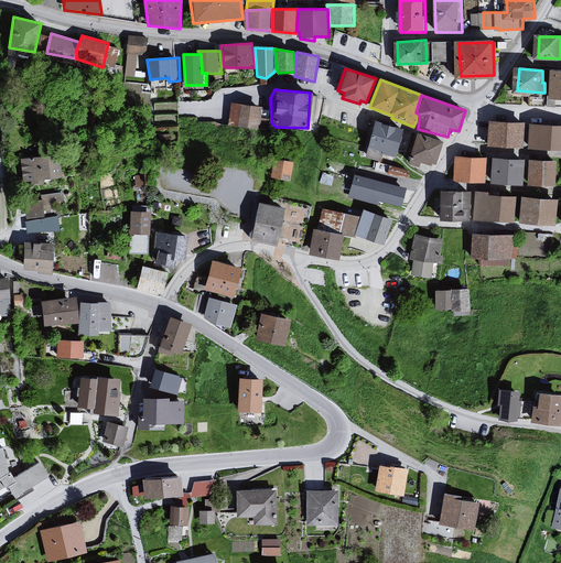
[(263,107),(230,104),(229,127),(260,130),(263,107)]
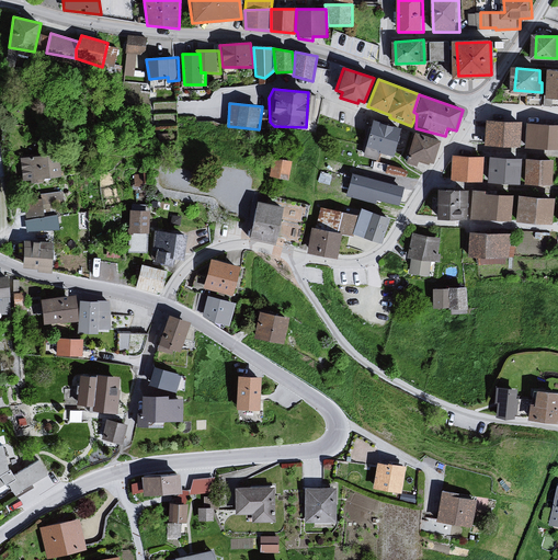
[(522,122),(485,120),(486,145),(522,146),(522,122)]
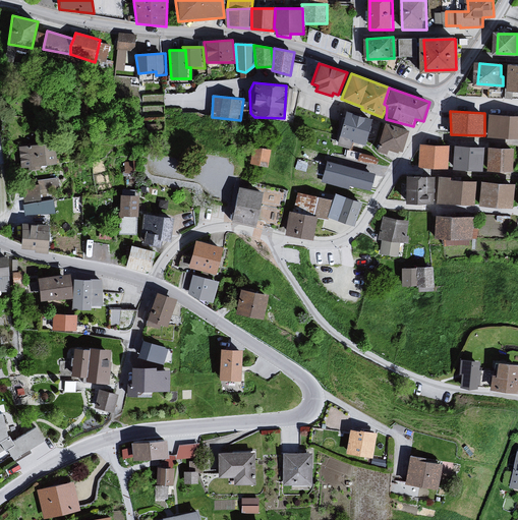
[(373,120),(345,112),(339,145),(356,147),(356,141),(367,142),(373,120)]
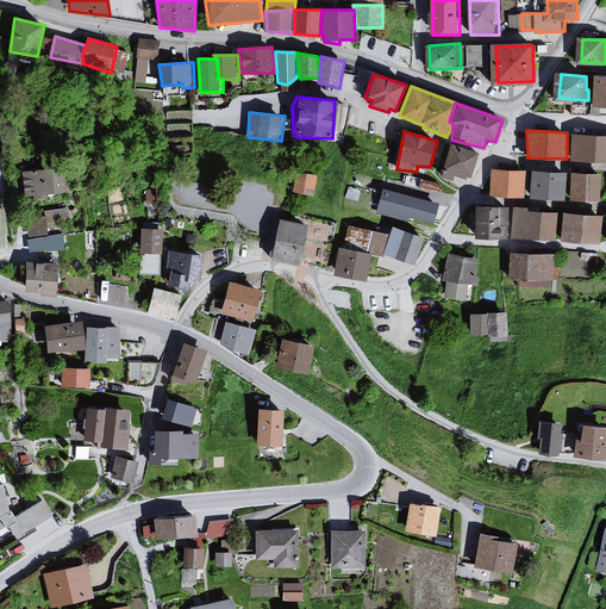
[(605,135),(572,132),(570,159),(605,161),(605,135)]
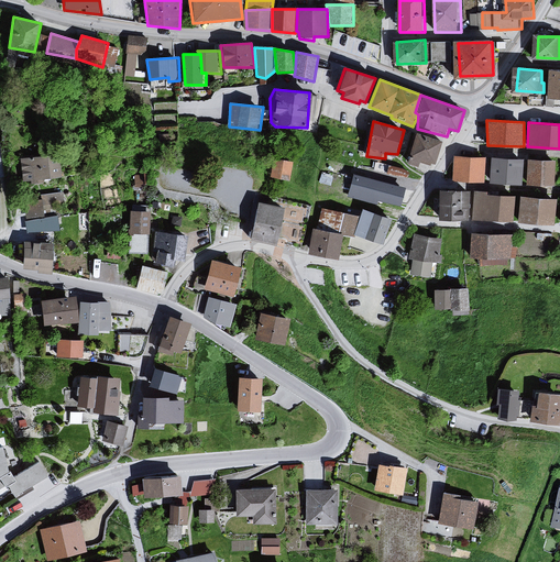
[(416,132),(407,163),(420,168),(424,163),(430,165),(431,163),(436,164),(443,141),(416,132)]
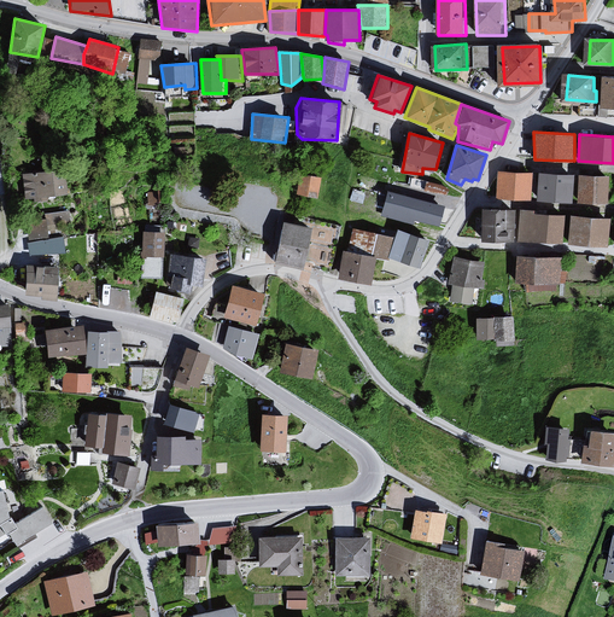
[(321,191),(326,168),(305,164),(300,186),(321,191)]
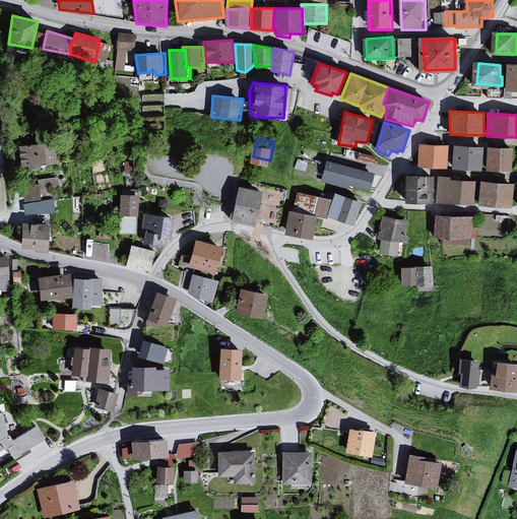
[(53,142),(19,147),(21,166),(57,165),(53,142)]
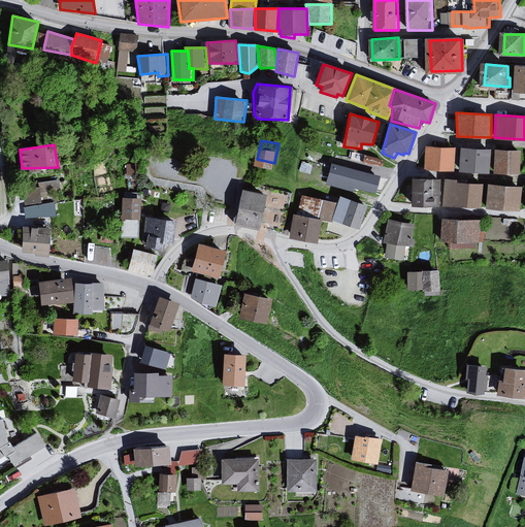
[(455,147),(425,145),(425,169),(455,170),(455,147)]
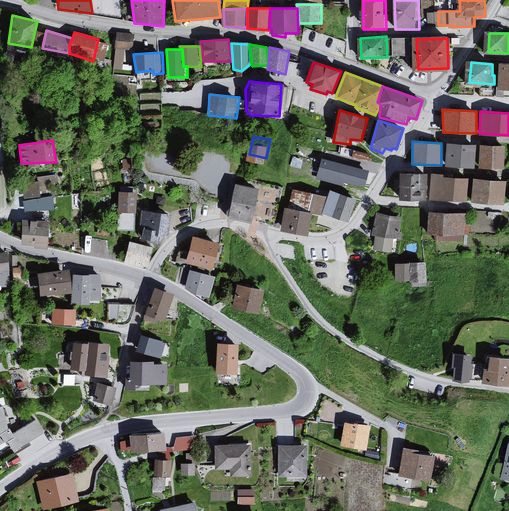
[(478,143),(443,142),(443,166),(478,168),(478,143)]
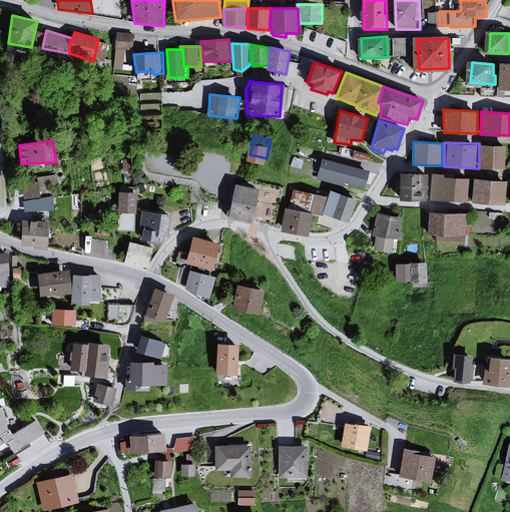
[(508,146),(483,145),(482,167),(507,168),(508,146)]
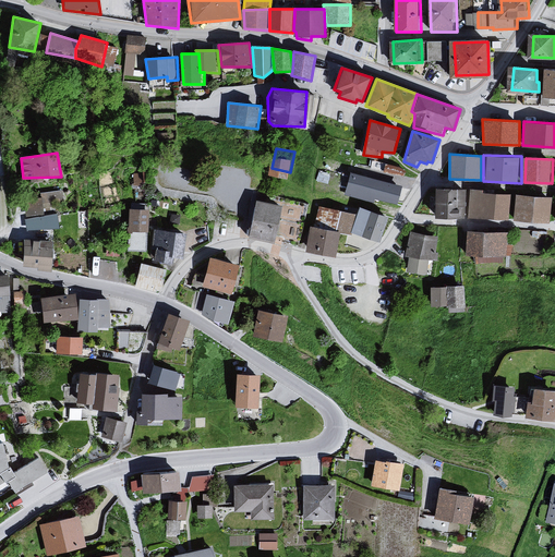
[(375,180),(357,174),(351,196),(356,202),(370,204),(375,180)]
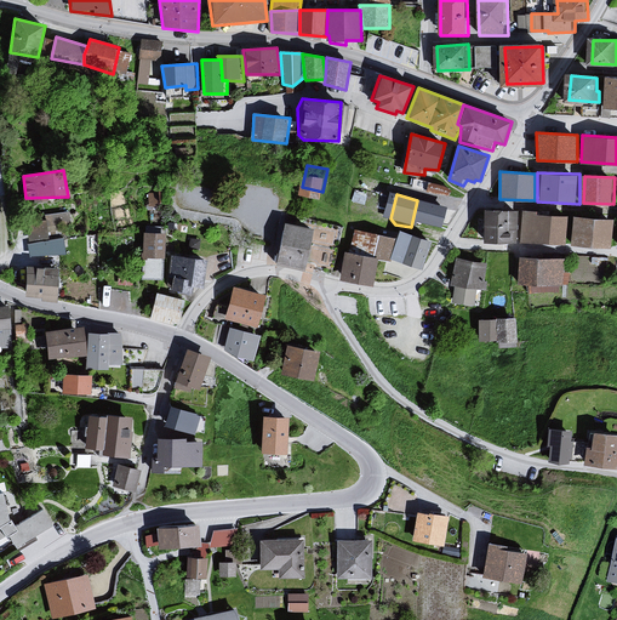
[(73,250),(70,208),(30,210),(33,251),(73,250)]
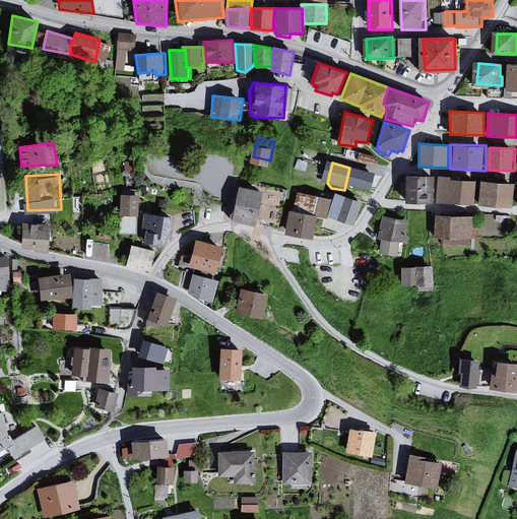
[(433,176),(404,176),(404,202),(433,203),(433,176)]
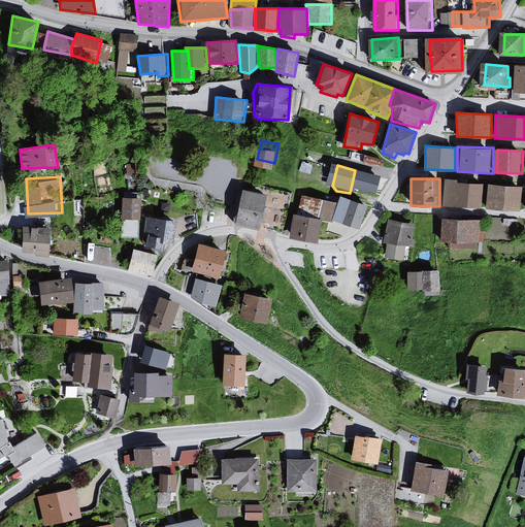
[(483,183),(446,179),(444,205),(483,206),(483,183)]
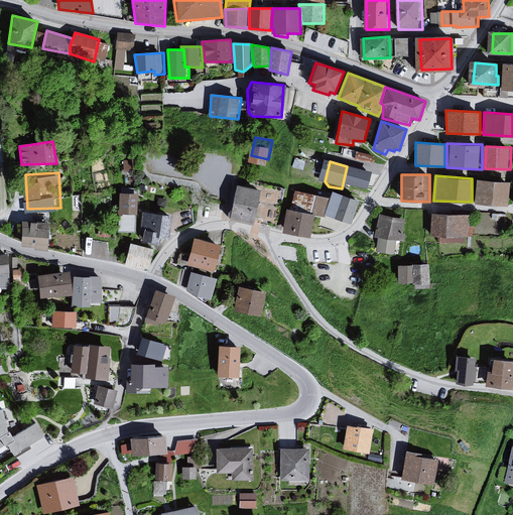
[(512,182),(480,180),(478,204),(511,206),(512,182)]
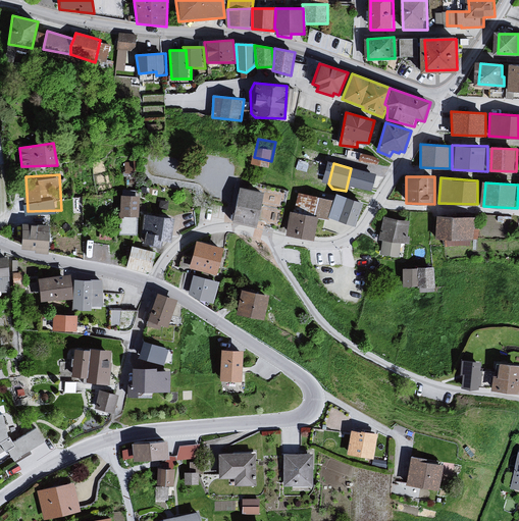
[(260,193),(236,188),(228,221),(253,226),(260,193)]
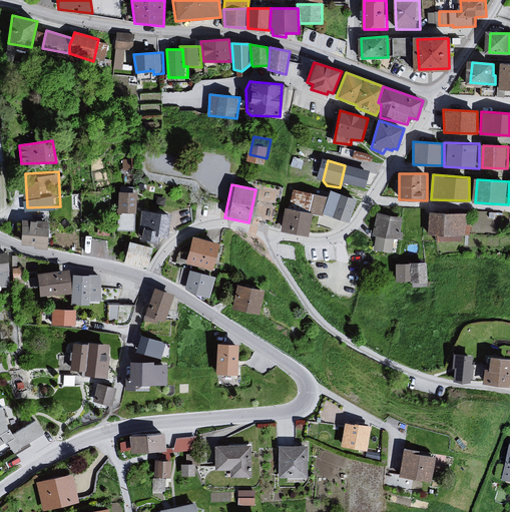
[(293,189),(289,209),(308,213),(322,215),(325,197),(293,189)]
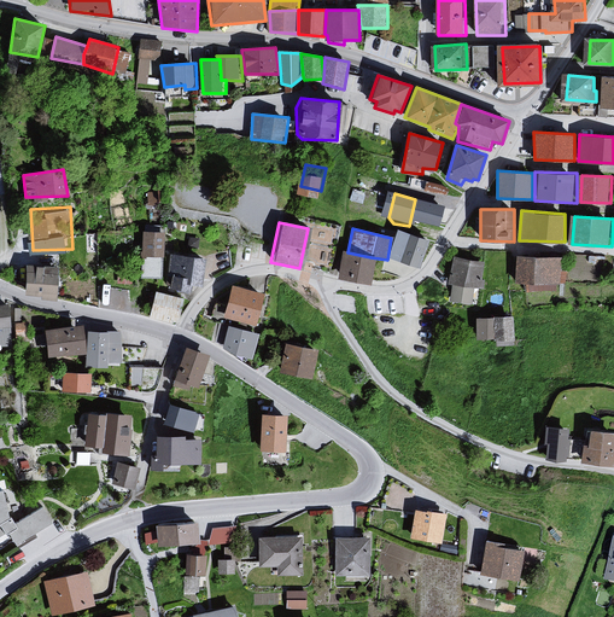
[(395,230),(391,238),(387,260),(417,267),(426,240),(395,230)]
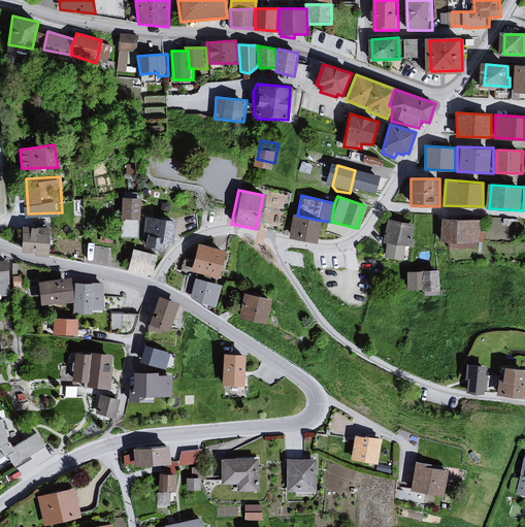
[(139,199),(121,199),(121,219),(139,220),(139,199)]
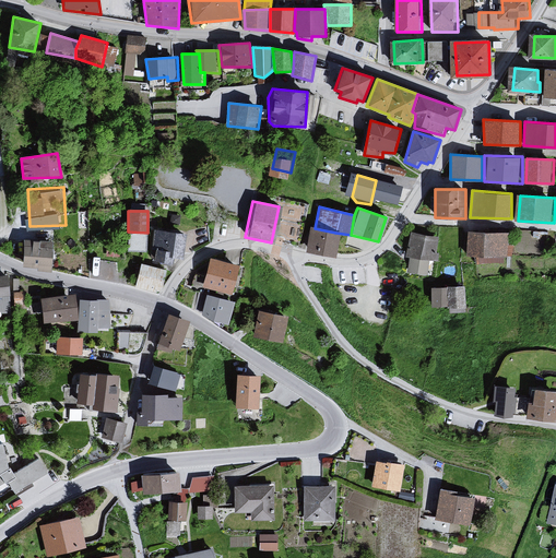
[(315,228),(309,227),(305,251),(333,257),(338,233),(335,233),(315,228)]
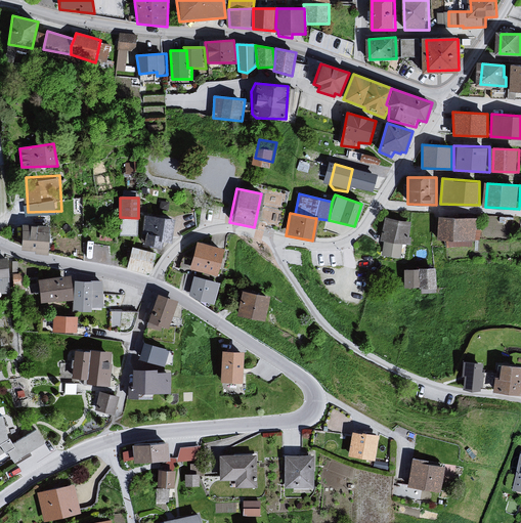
[(172,219),(143,215),(141,232),(156,234),(156,242),(160,242),(169,243),(172,219)]
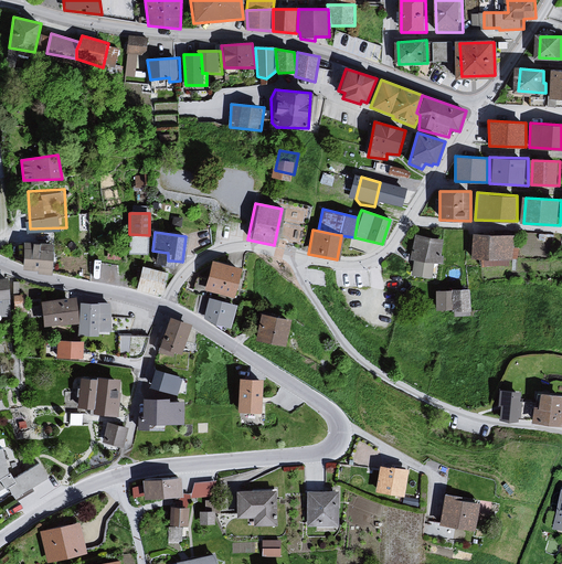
[(515,234),(473,233),(472,259),(512,261),(513,258),(521,259),(521,246),(517,245),(515,234)]
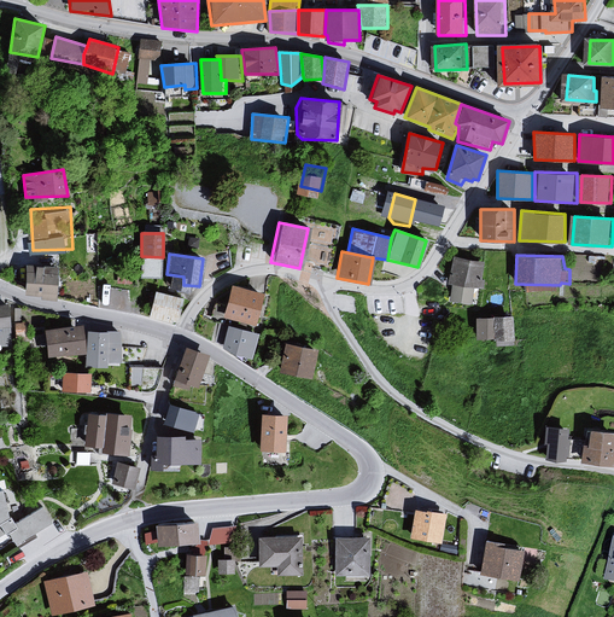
[(486,262),(454,256),(448,285),(452,286),(451,301),(475,304),(478,287),(487,290),(487,280),(485,280),(486,262)]
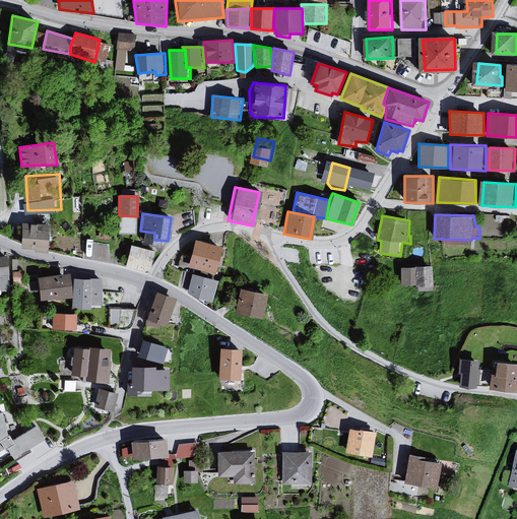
[(51,225),(27,224),(26,247),(50,250),(51,225)]
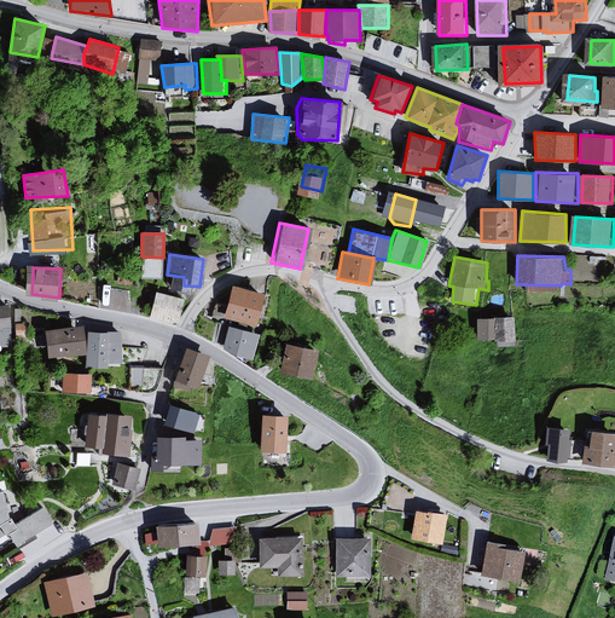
[(184,277),(167,275),(166,292),(187,294),(189,286),(184,286),(184,277)]
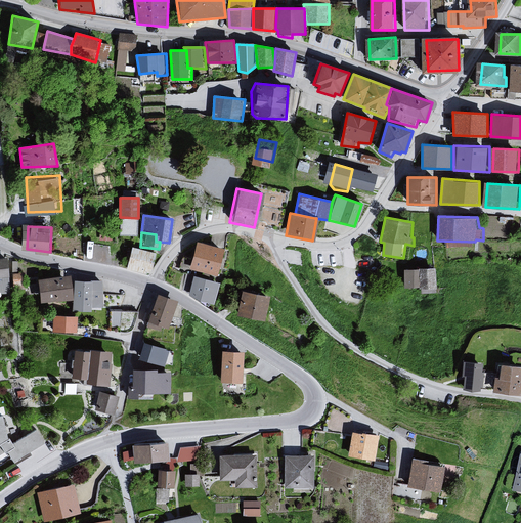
[(194,243),(187,268),(214,275),(221,251),(194,243)]
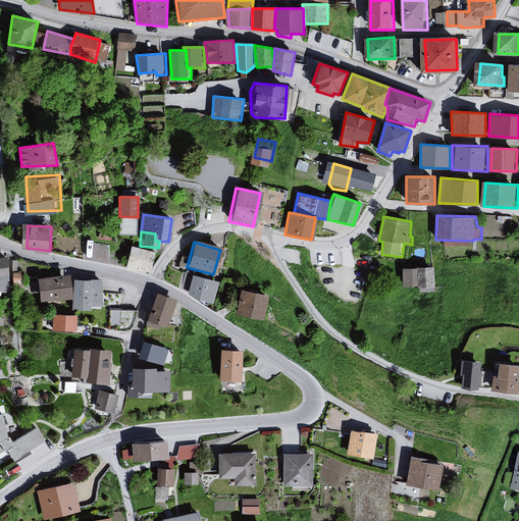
[(156,253),(131,247),(124,268),(146,274),(151,271),(156,253)]
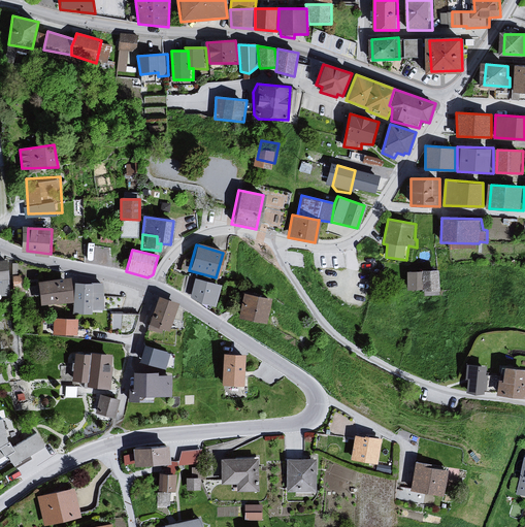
[(6,261),(0,261),(0,282),(9,281),(6,261)]
